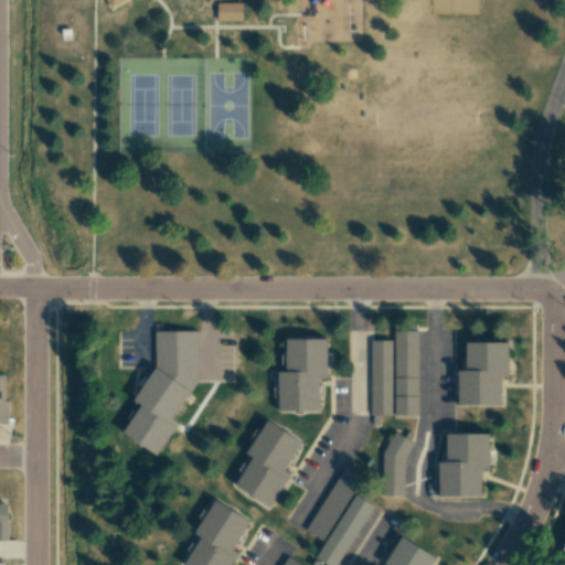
[(107,0),(114,9),(126,0),(107,0)]
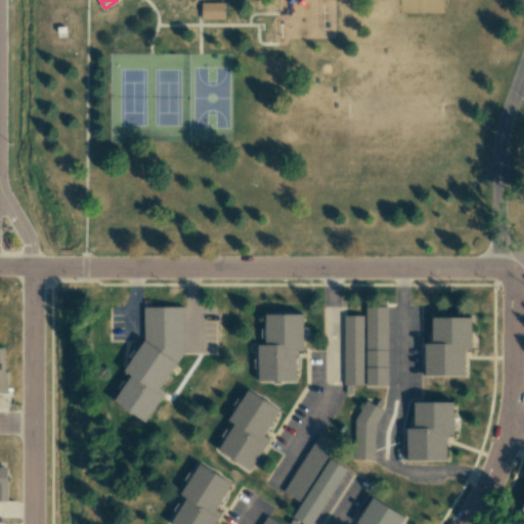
[(203,2),(203,19),(227,19),(228,2),(203,2)]
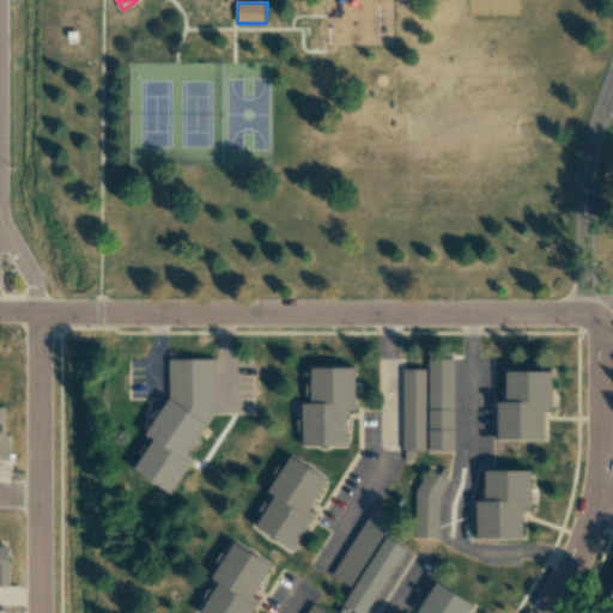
[(213,358),(168,359),(168,396),(145,435),(151,439),(132,471),(170,495),(192,457),(187,455),(214,411),(213,358)]
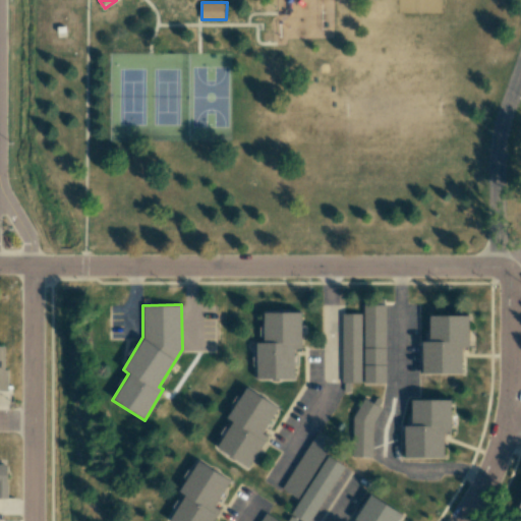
[(385,383),(386,305),(363,304),(362,383),(385,383)]
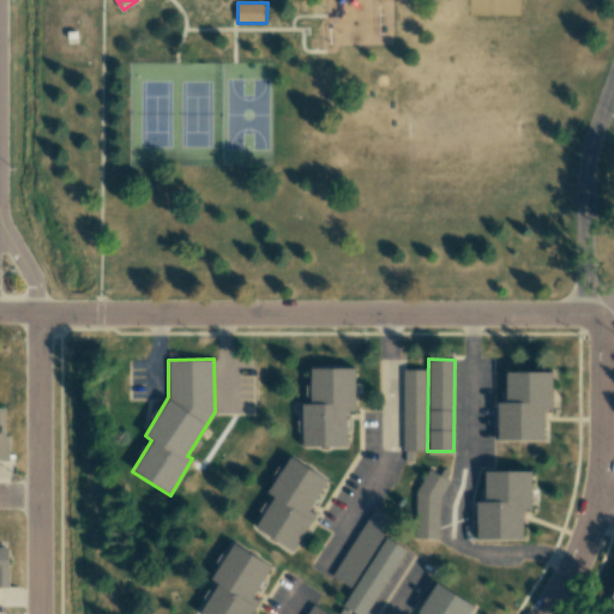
[(302,447),(347,446),(345,411),(355,411),(354,367),(309,368),(311,403),(301,403),(302,447)]
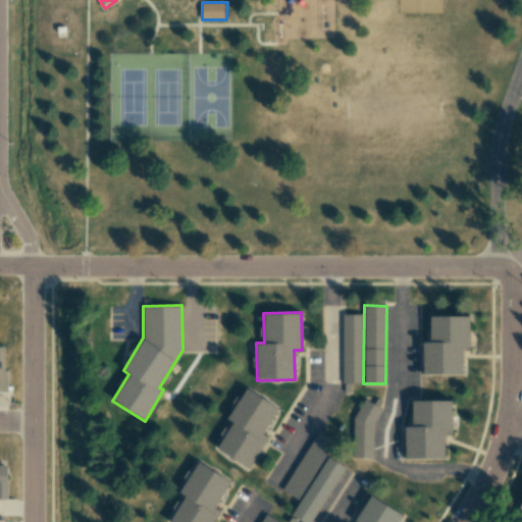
[(361,314),(343,314),(343,392),(350,392),(350,383),(361,384),(361,314)]
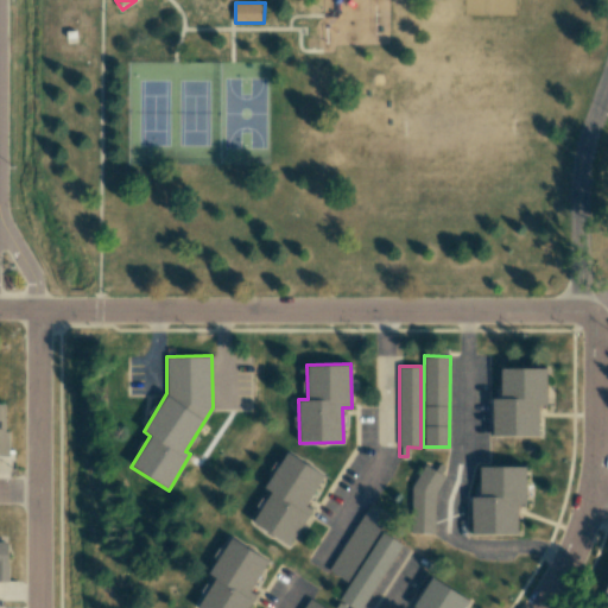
[(546,368),(500,368),(500,398),(492,398),(492,437),(538,436),(538,406),(546,406),(546,368)]
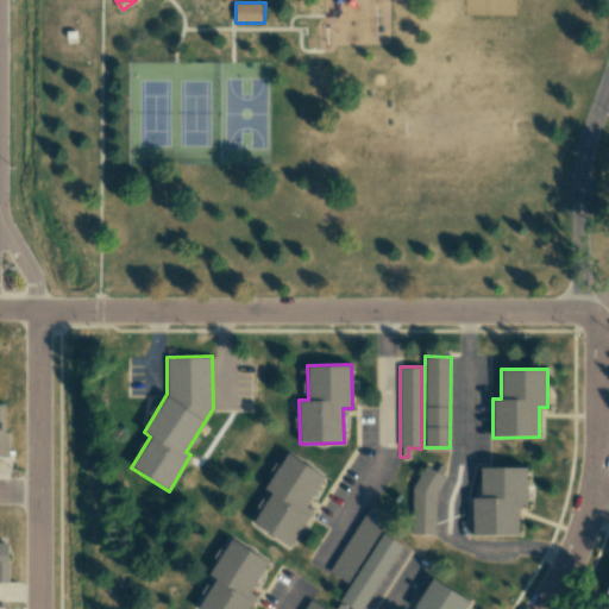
[(325,476),(286,453),(265,489),(270,493),(251,526),(290,547),(312,510),(306,507),(325,476)]
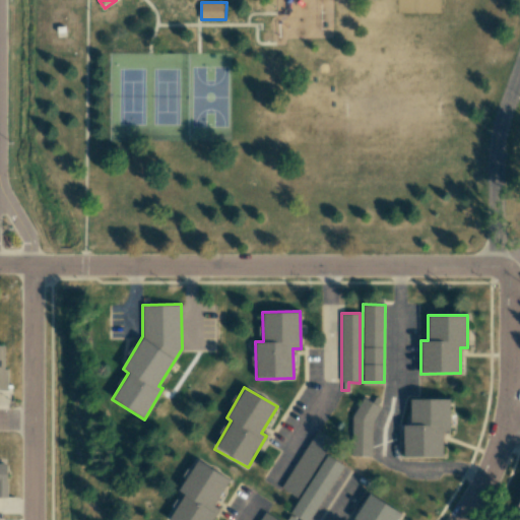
[(375,398),(374,398),(374,400),(353,399),(351,457),(373,458),(375,398)]
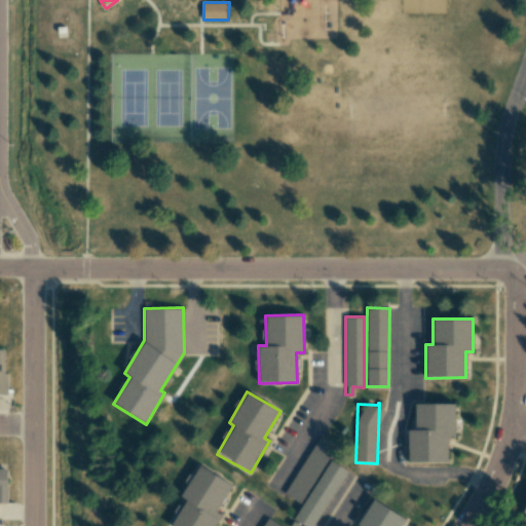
[(447,463),(448,436),(454,437),(455,405),(415,404),(414,430),(408,429),(408,462),(447,463)]
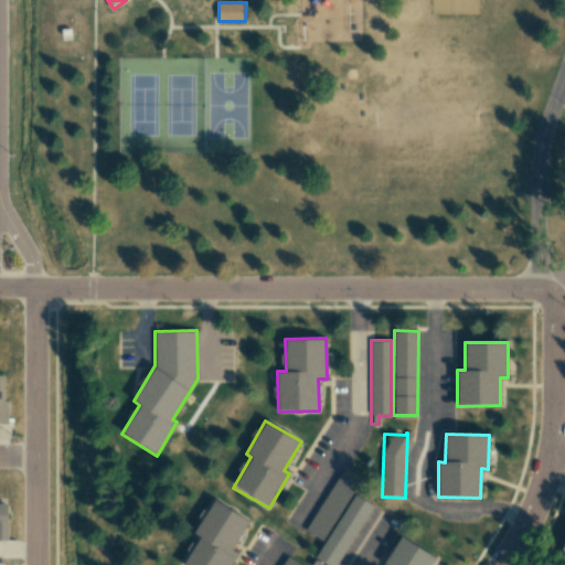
[(322,541),(361,477),(343,466),(305,531),(322,541)]
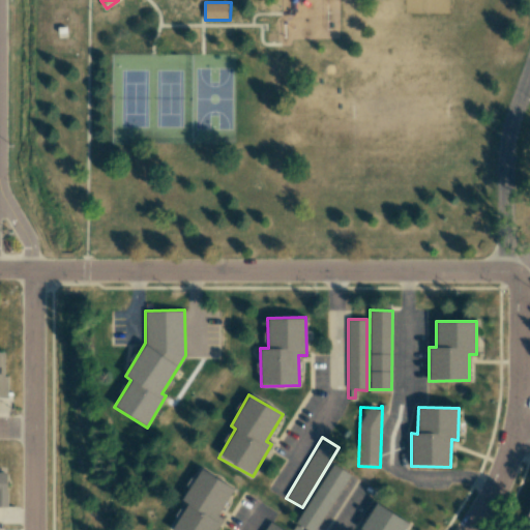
[(295,524),(306,529),(316,529),(350,474),(331,463),(295,524)]
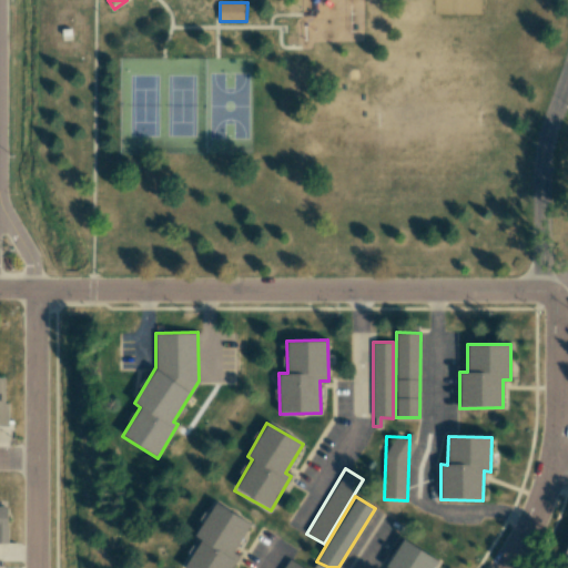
[(251,524),(214,503),(194,536),(200,539),(183,567),(233,567),(240,556),(233,553),(251,524)]
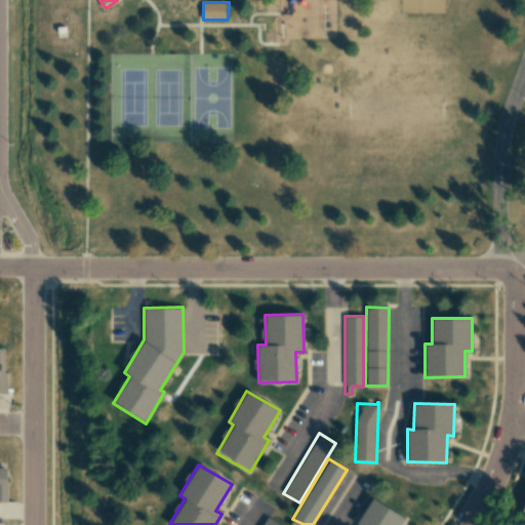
[(402,524),(406,519),(372,498),(356,524),(357,524),(402,524)]
